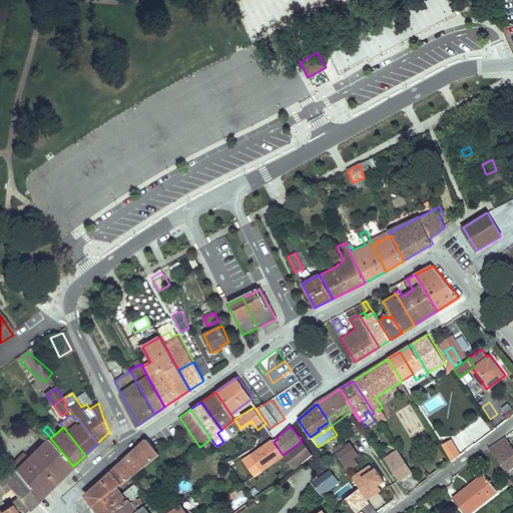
[(228,438),(221,430),(217,433),(223,442),(228,438)]
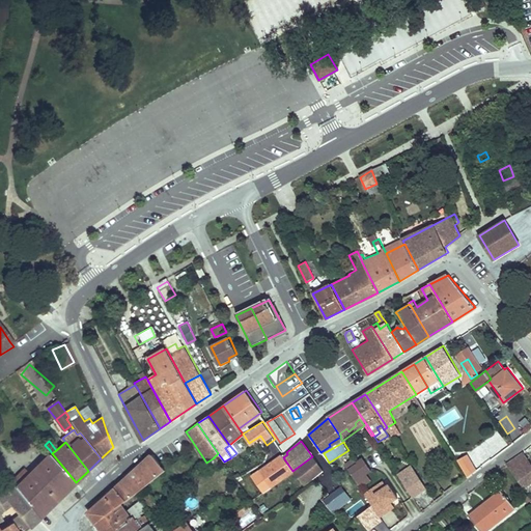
[(52,453),(50,450),(39,462),(44,467),(64,488),(72,481),(74,483),(76,482),(52,453)]
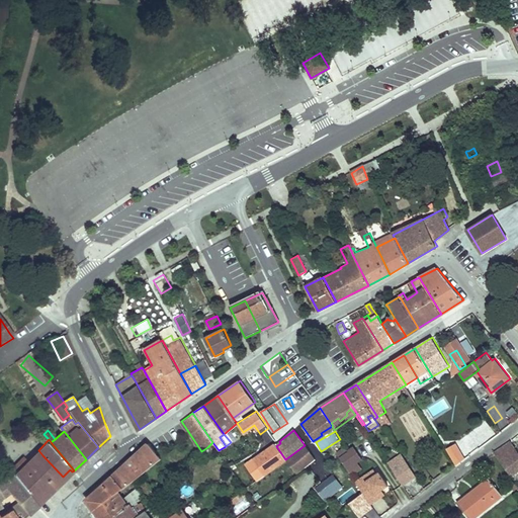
[(517,450),(510,440),(494,452),(511,476),(517,469),(517,450)]
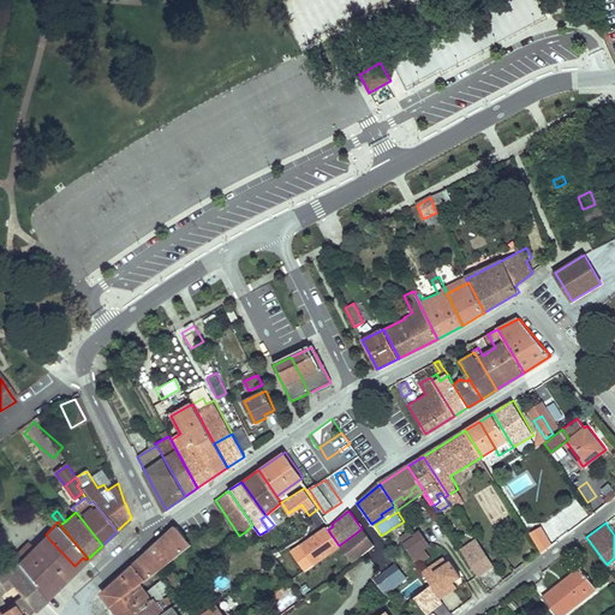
[(177,525),(133,565),(148,579),(191,543),(177,525)]
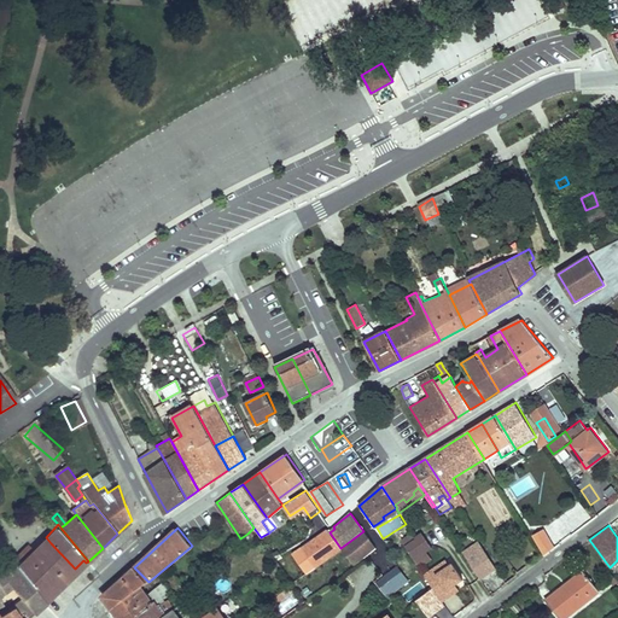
[(327,529),(304,546),(316,565),(340,548),(330,532),(327,529)]
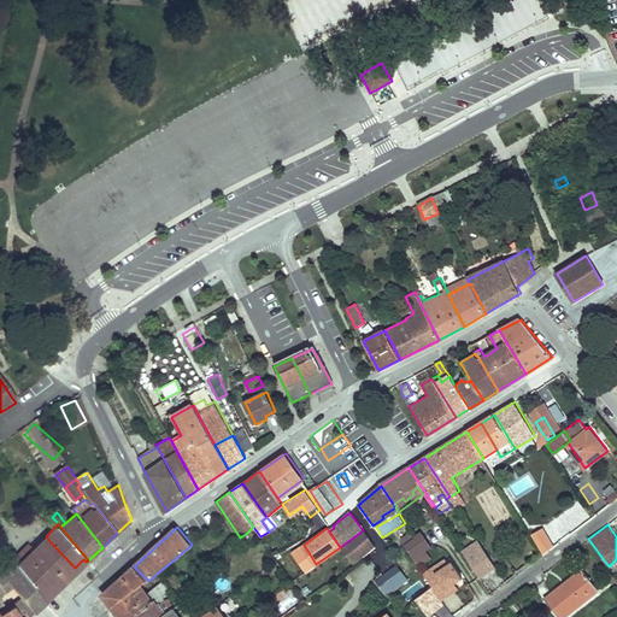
[(542,528),(530,535),(541,552),(553,545),(542,528)]
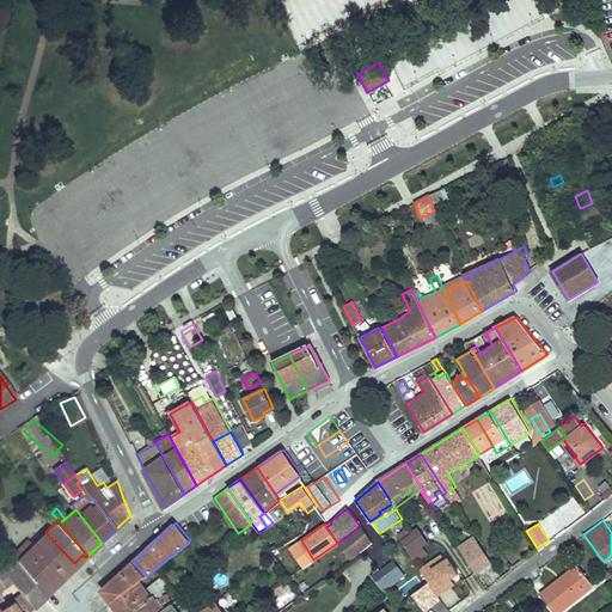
[(360,526),(337,543),(349,560),(372,542),(360,526)]
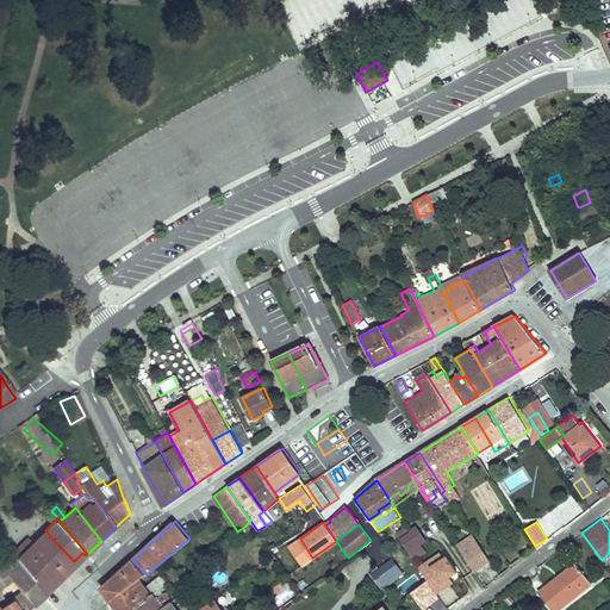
[(406,526),(397,533),(400,536),(410,530),(406,526)]
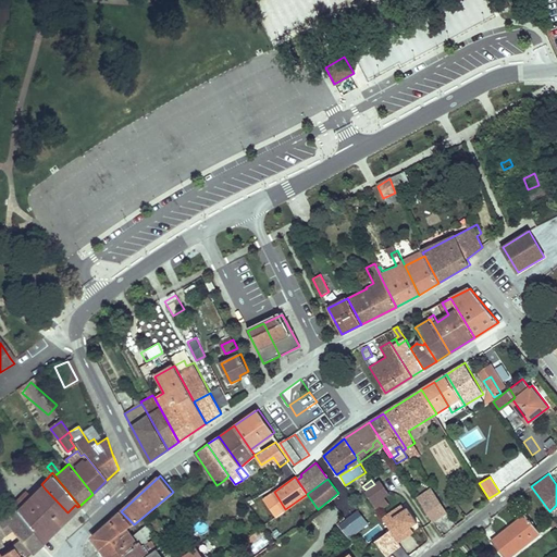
[(374,484),(366,490),(374,504),(383,497),(387,495),(379,481),(374,484)]
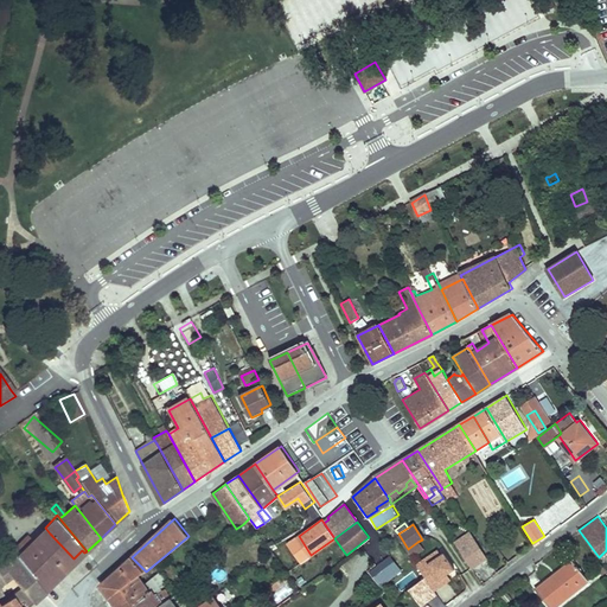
[(242,526),(236,531),(242,540),(248,535),(242,526)]
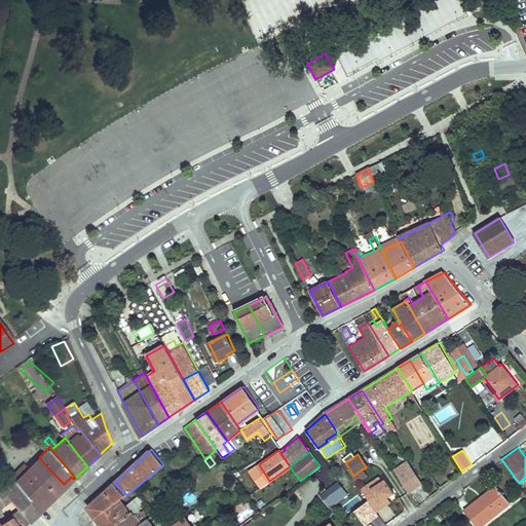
[(43,462),(39,457),(28,468),(24,464),(10,478),(13,482),(39,513),(40,512),(38,509),(64,484),(43,462)]
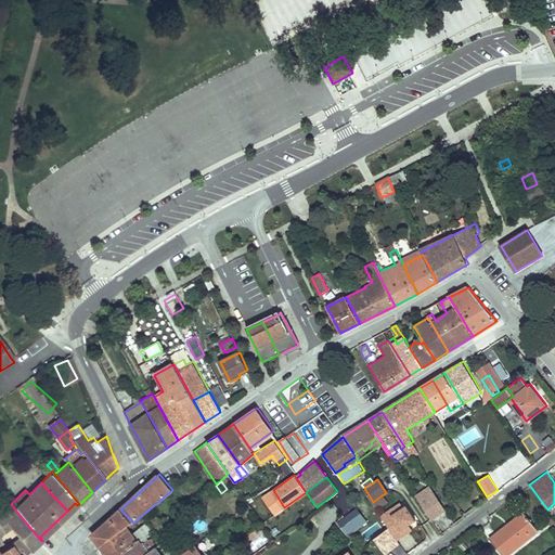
[(417,497),(431,486),(429,482),(415,492),(417,497)]
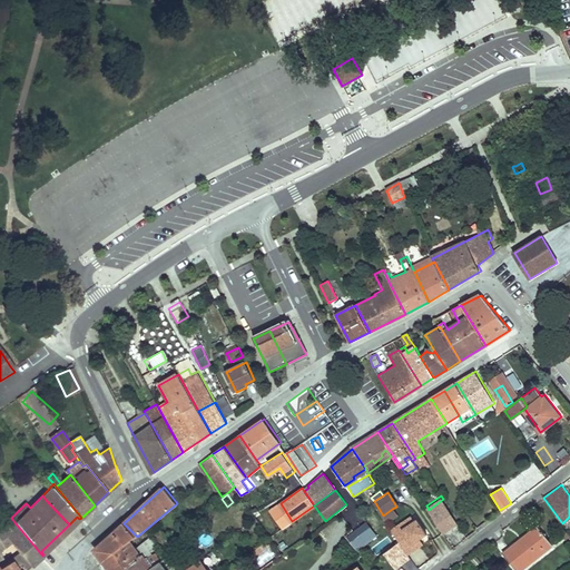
[(444,533),(459,523),(443,499),(429,510),(444,533)]
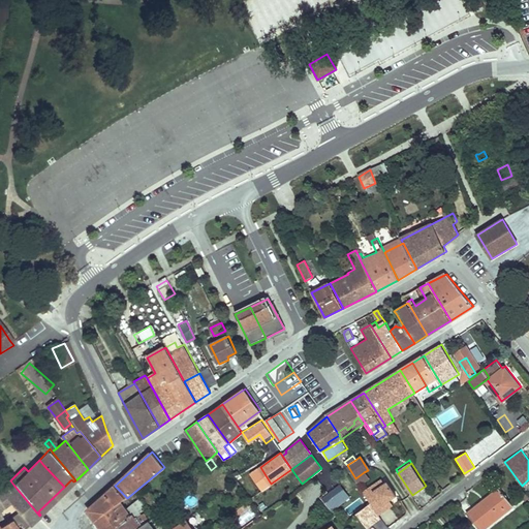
[(364,472),(355,478),(360,485),(368,478),(364,472)]
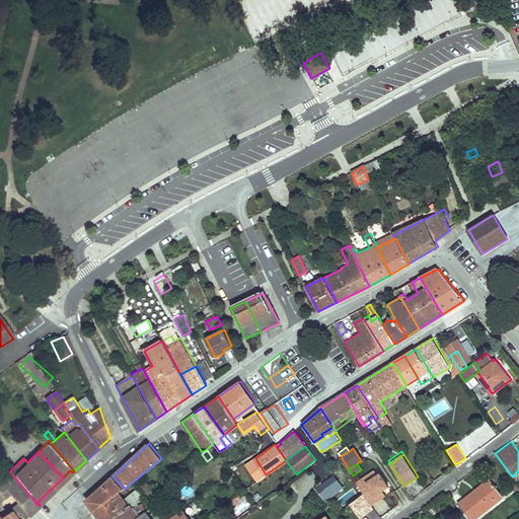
[(370,480),(377,475),(374,471),(367,476),(370,480)]
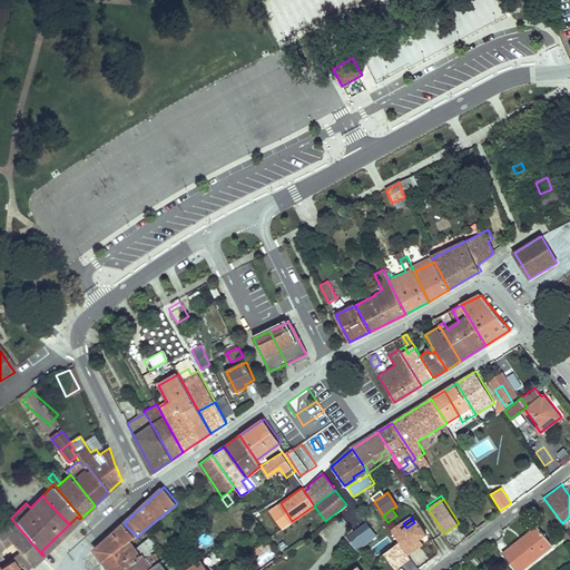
[(403,523),(392,530),(400,541),(401,543),(408,539),(412,544),(420,539),(426,536),(416,520),(414,522),(406,528),(403,523)]
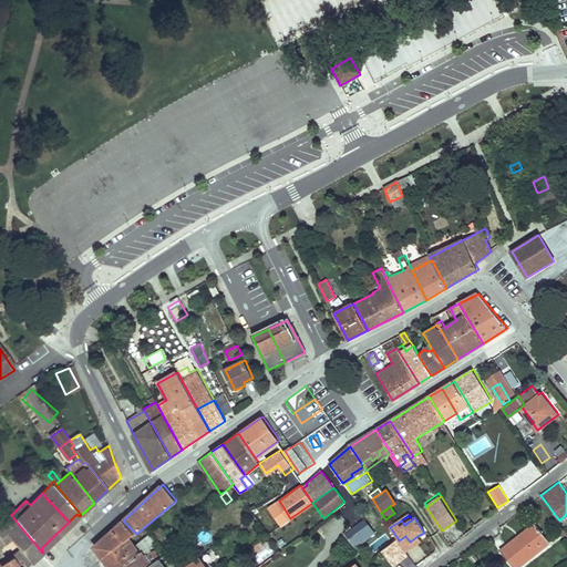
[(21,549),(30,563),(42,553),(14,519),(0,527),(0,545),(11,537),(21,549)]
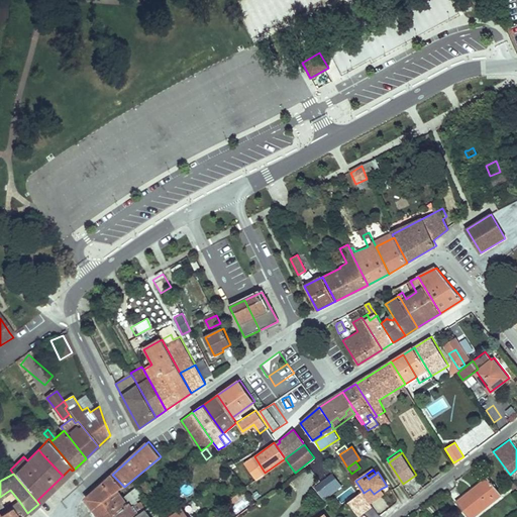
[(332,474),(314,487),(323,500),(341,487),(332,474)]
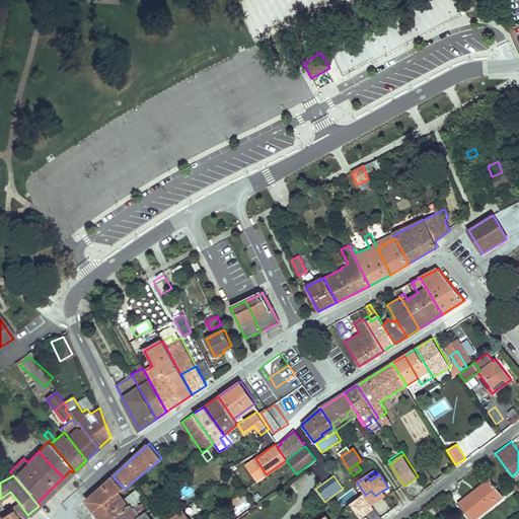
[(113,476),(87,501),(94,511),(119,493),(125,489),(113,476)]
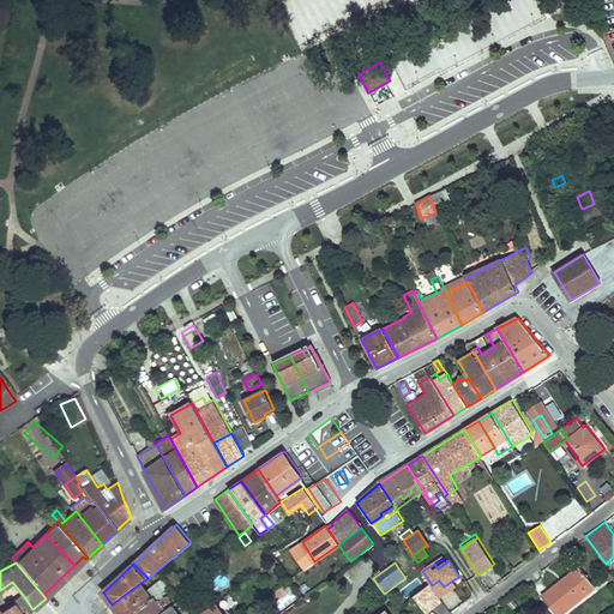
[(578,567),(557,585),(573,606),(595,588),(578,567)]
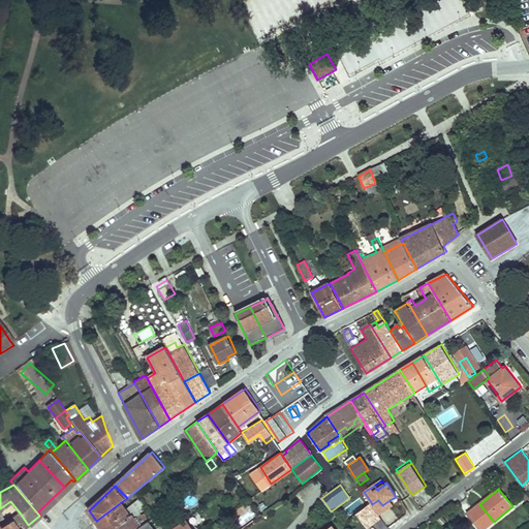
[(151,495),(149,491),(142,496),(147,505),(161,494),(158,490),(151,495)]
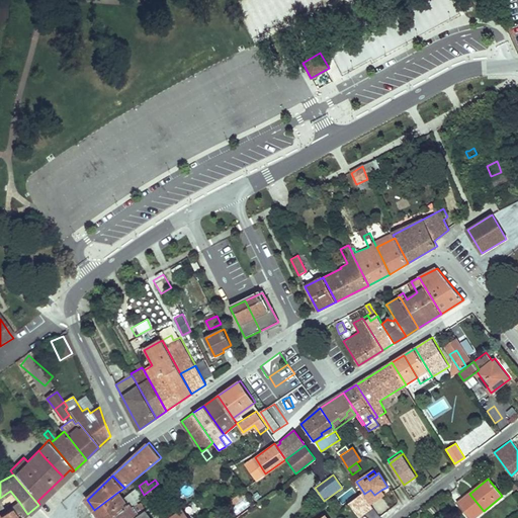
[(158,484),(144,495),(149,501),(159,494),(158,491),(161,488),(158,484)]
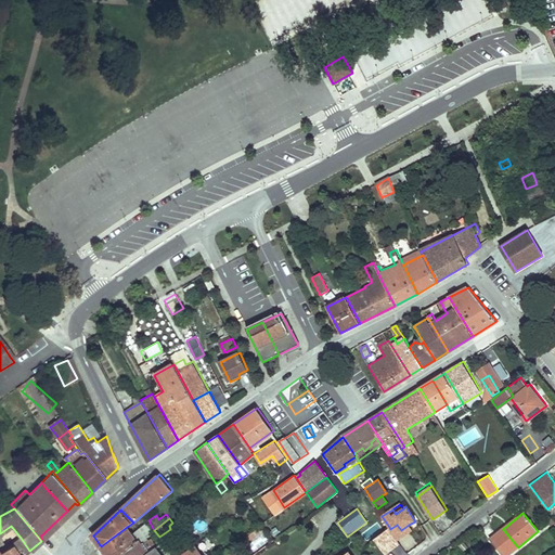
[(127,527),(101,546),(106,554),(121,554),(138,542),(141,545),(151,538),(149,534),(153,531),(146,521),(131,533),(127,527)]
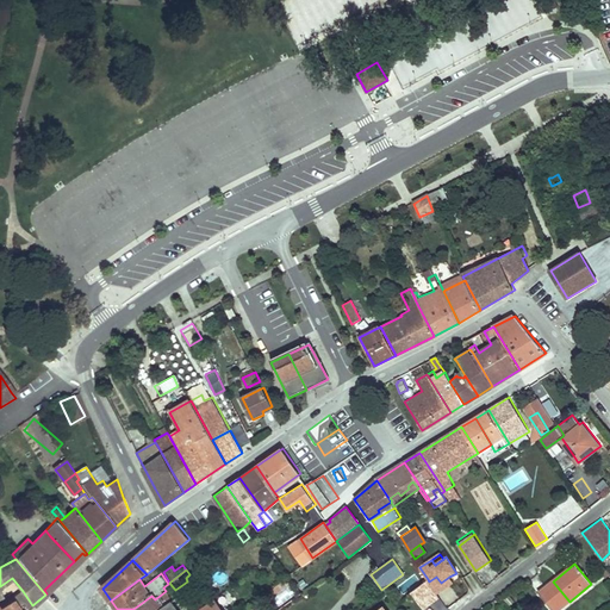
[(452,583),(449,577),(441,583),(436,577),(429,582),(433,586),(436,592),(452,583)]
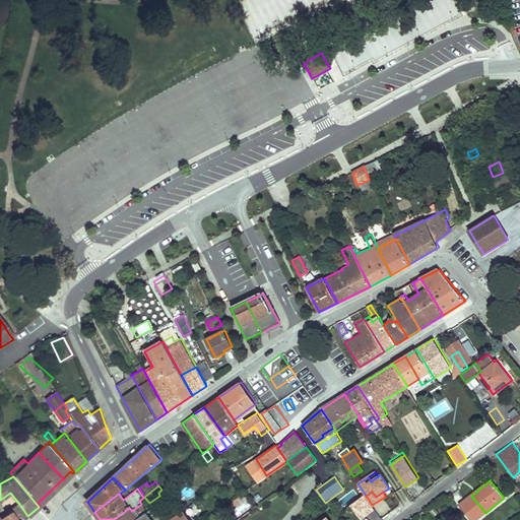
[(365,494),(351,504),(355,510),(369,500),(366,496),(365,494)]
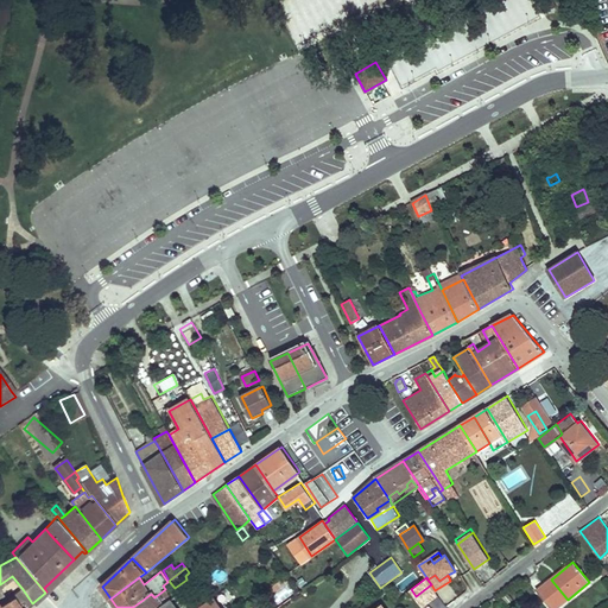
[(451,588),(461,595),(468,587),(458,578),(451,588)]
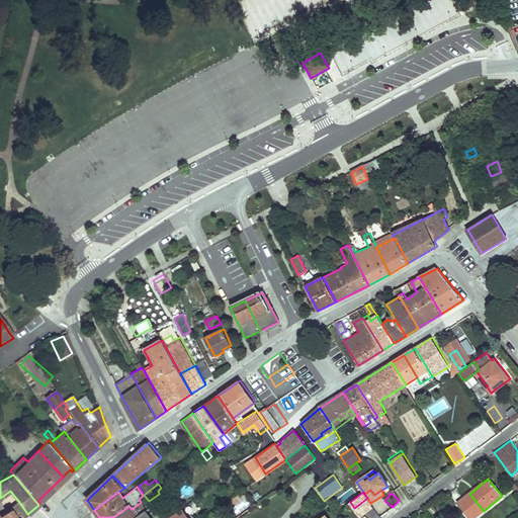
[(469,494),(457,504),(468,517),(473,517),(484,511),(469,494)]
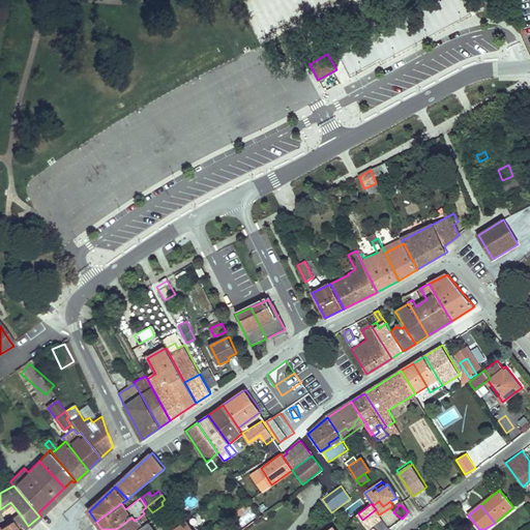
[(376,509),(362,520),(371,529),(376,529),(385,524),(379,514),(376,509)]
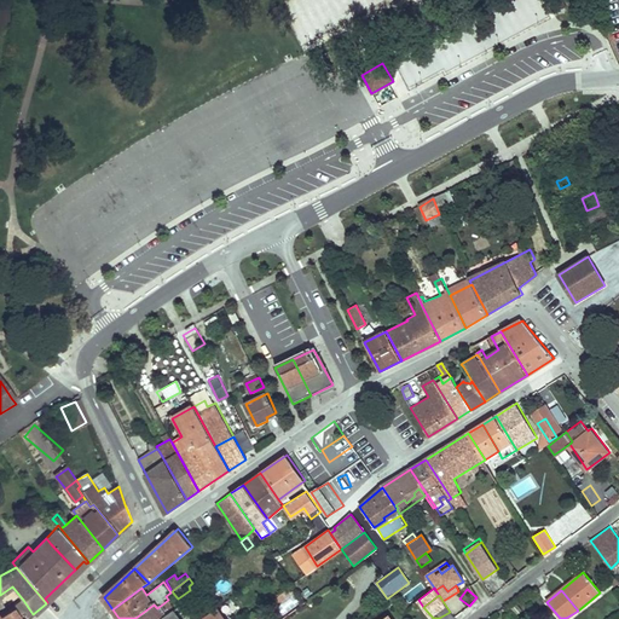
[(33,614),(23,600),(13,606),(19,615),(23,613),(27,618),(33,614)]
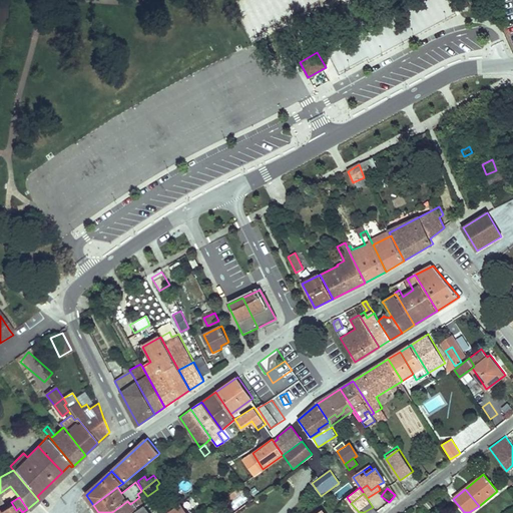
[(127,501),(112,512),(133,512),(136,512),(130,504),(127,501)]
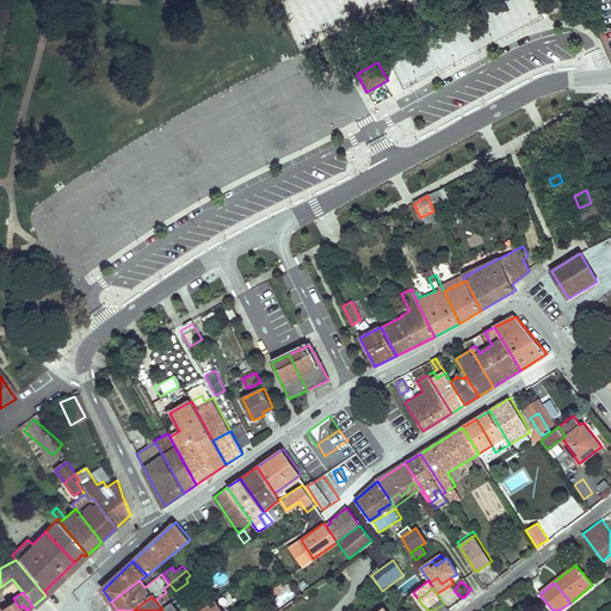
[(511,597),(506,600),(511,606),(516,603),(511,597)]
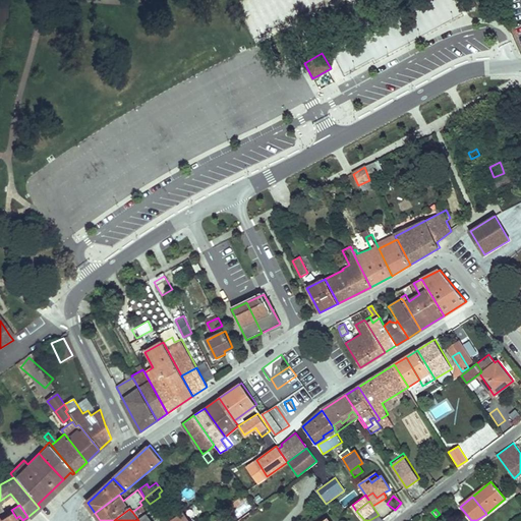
[(3,520),(22,520),(19,516),(16,518),(11,510),(6,514),(1,518),(3,520)]
